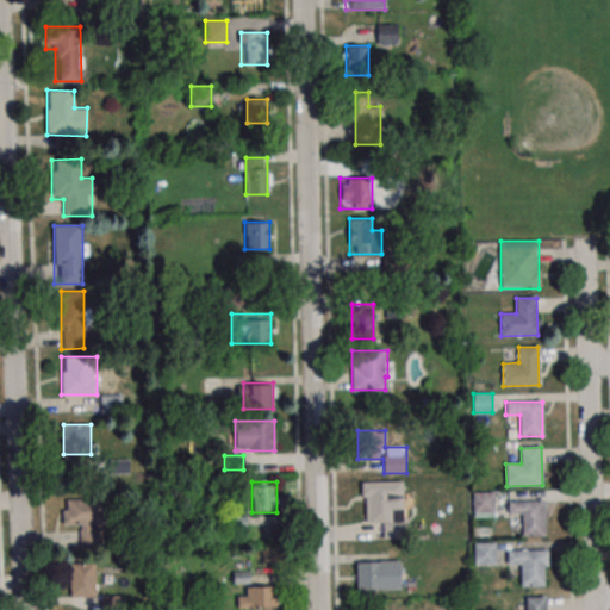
[(362,481),(362,523),(384,523),(384,537),(406,537),(405,481),(362,481)]
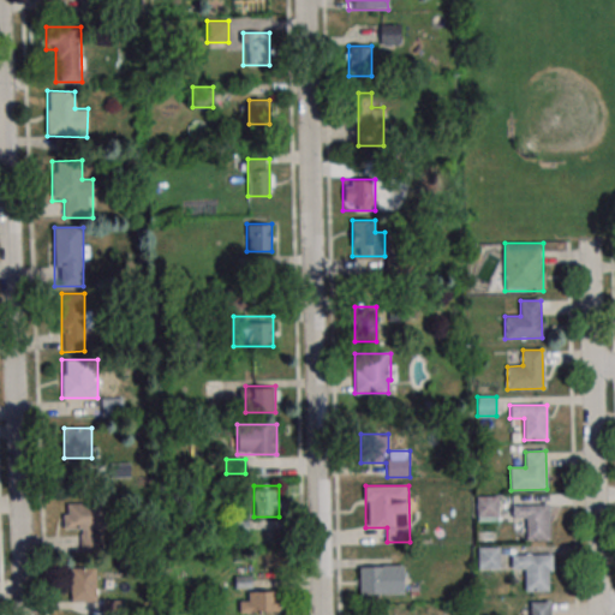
[(64,530),(81,530),(81,554),(103,554),(103,503),(64,503),(64,530)]
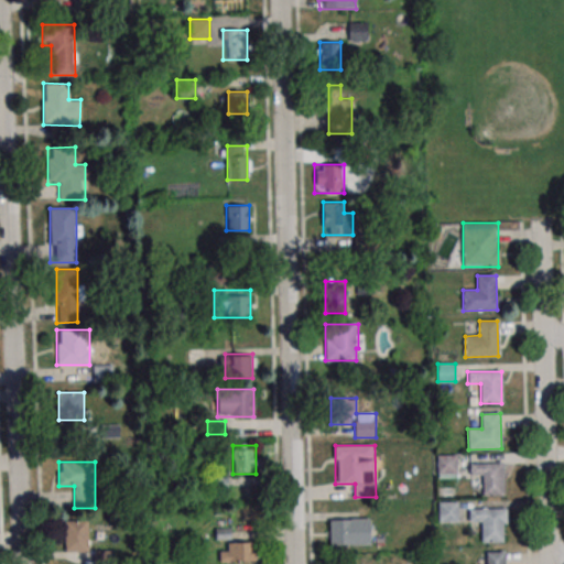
[(469,464),(502,464),(503,496),(483,496),(481,476),(469,476),(469,464)]
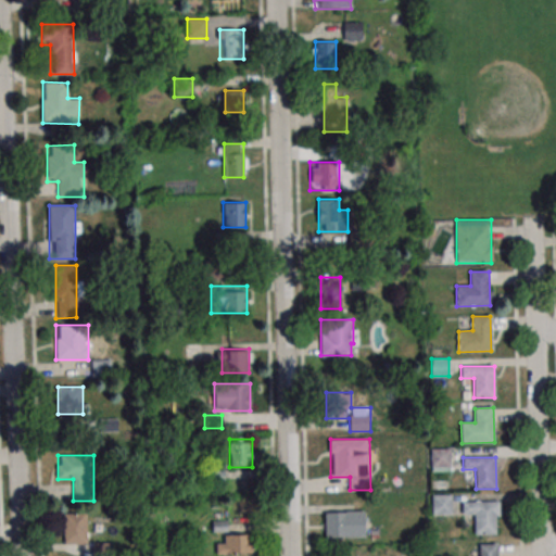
[(452,515),(452,495),(432,495),(432,515),(452,515)]
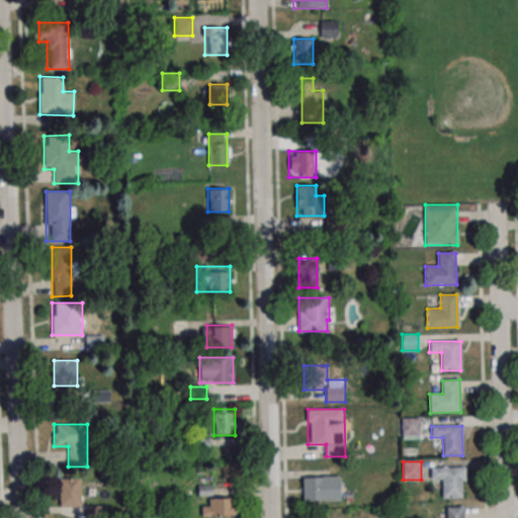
[(430,467),(465,467),(465,481),(461,482),(461,498),(442,498),(442,480),(430,480),(430,467)]
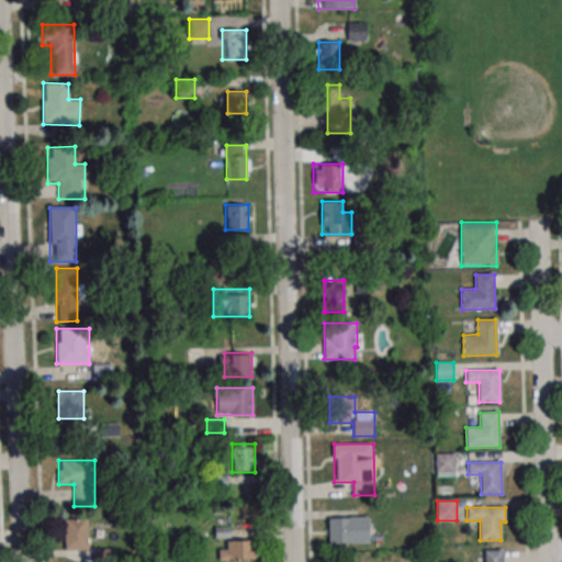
[(327,517),(327,543),(369,543),(369,517),(327,517)]
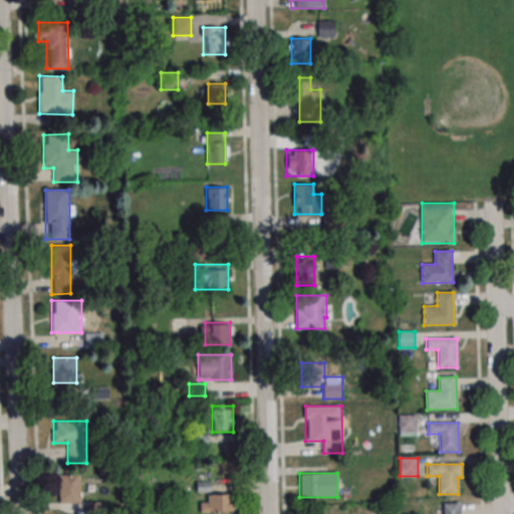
[(79,503),(79,475),(59,475),(59,503),(79,503)]
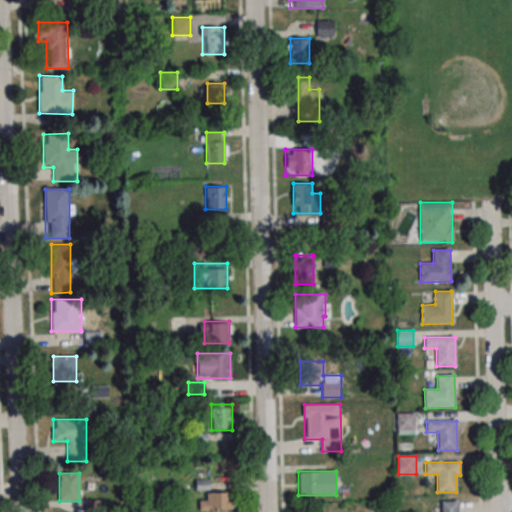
[(230,492),(206,492),(206,500),(199,500),(199,509),(230,509),(230,492)]
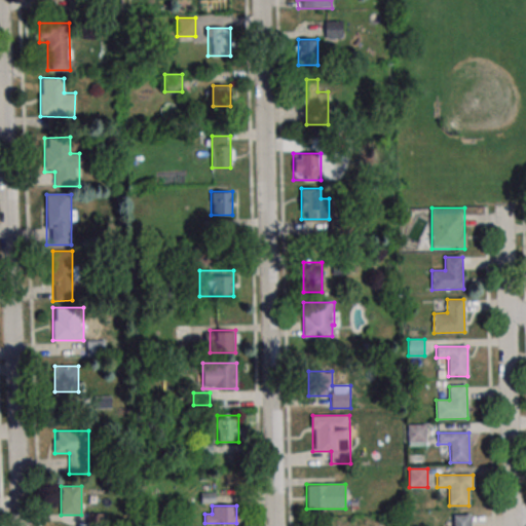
[(453,525),(453,515),(471,515),(471,525),(453,525)]
